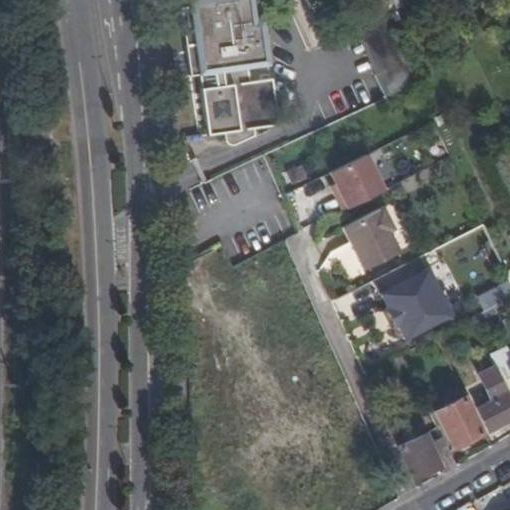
[(249,69),(270,65),(264,19),(259,20),(257,13),(254,9),(252,0),(188,0),(189,6),(181,7),(191,77),(200,76),(209,136),(225,134),(226,141),(230,145),(234,147),(256,137),(256,129),(279,126),(277,107),(273,79),(251,82),(250,76),(249,69)]
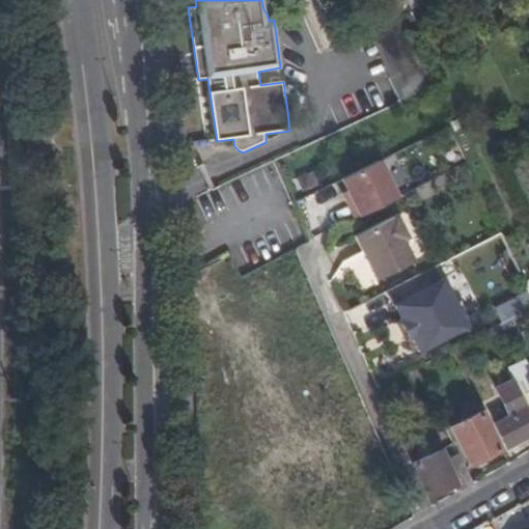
[(368,29),(386,65),(419,51),(402,15),(399,16),(368,29)]
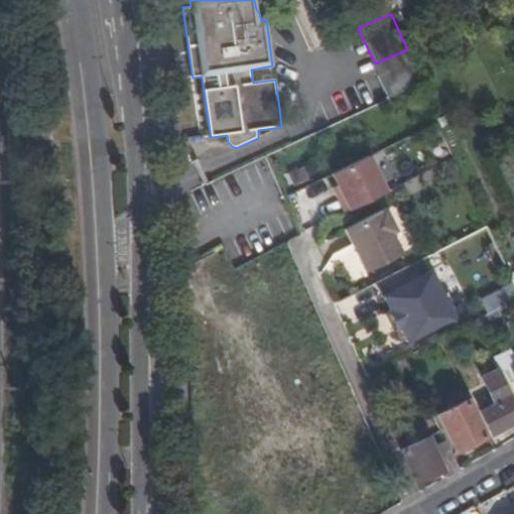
[(375,63),(391,99),(423,84),(407,49),(375,63)]
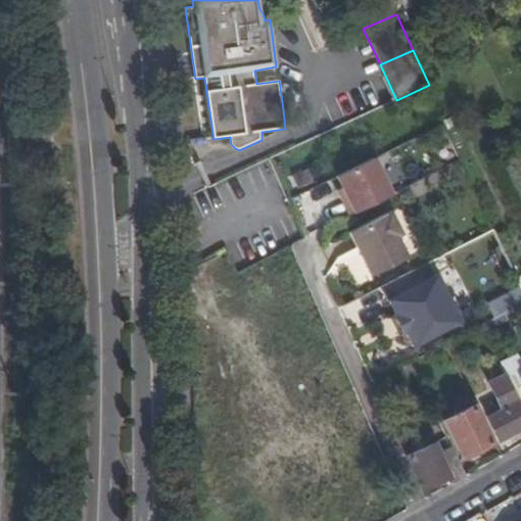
[(353,212),(395,191),(377,154),(338,174),(343,184),(340,186),(353,212)]
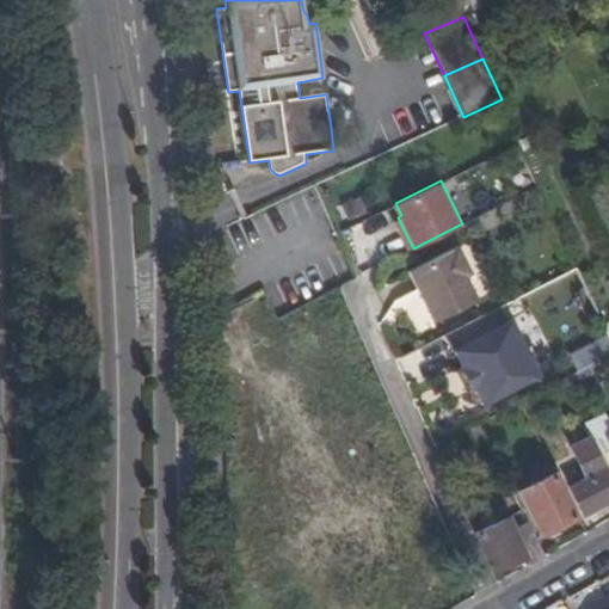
[(410,271),(429,311),(473,289),(466,274),(471,271),(457,246),(410,271)]
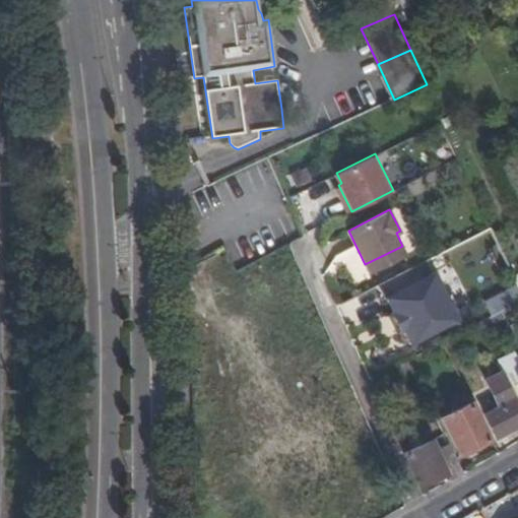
[(402,246),(365,264),(369,272),(406,254),(402,246)]
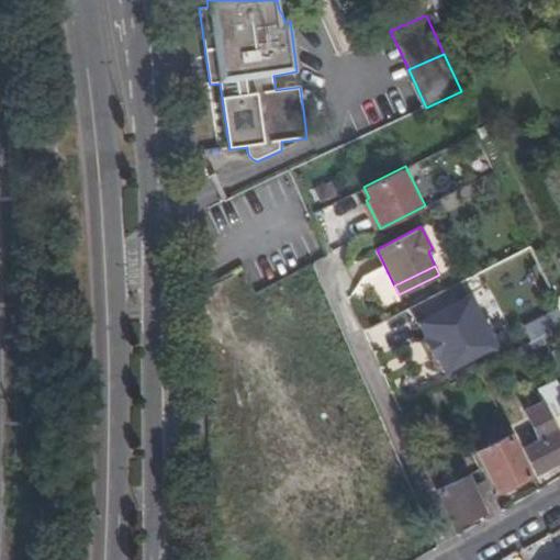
[(461,281),(411,308),(426,336),(423,337),(428,347),(483,318),(470,293),(467,294),(461,281)]
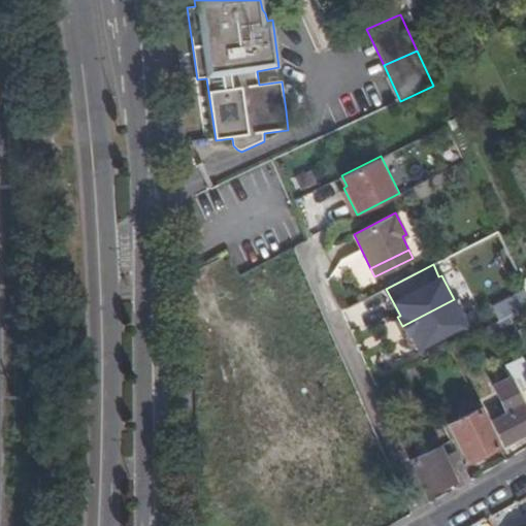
[(402,326),(406,335),(409,333),(417,349),(466,323),(454,299),(402,326)]
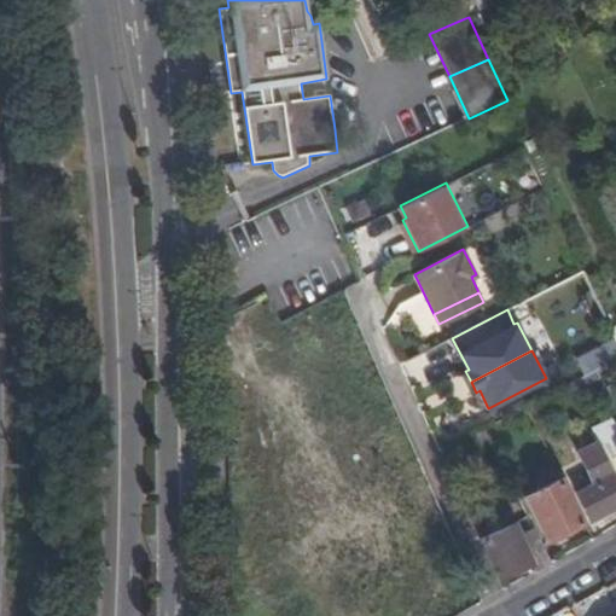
[(615,418),(614,416),(593,425),(600,440),(609,458),(615,453),(615,418)]
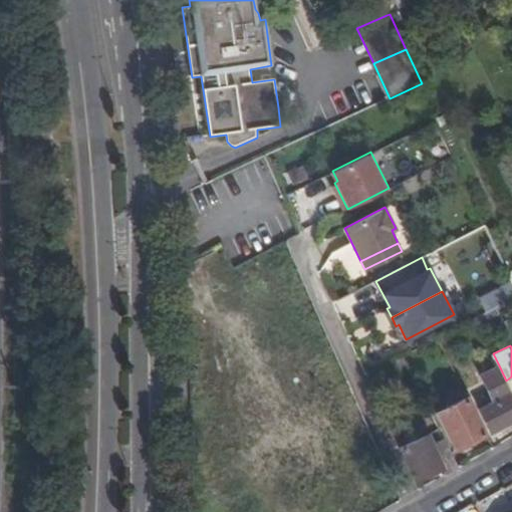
[(403,355),(397,358),(402,367),(408,364),(403,355)]
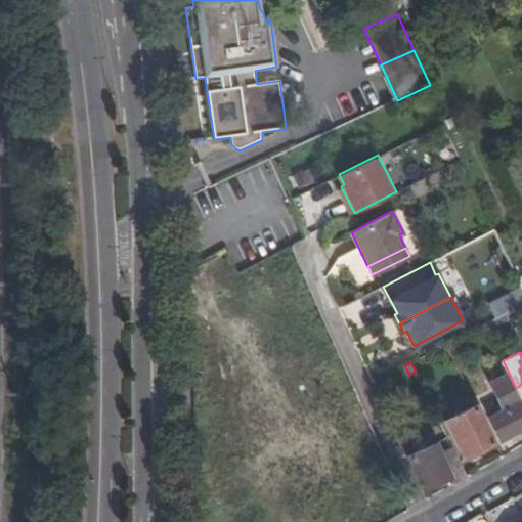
[(515,431),(521,427),(521,400),(508,374),(491,381),(506,408),(490,416),(499,435),(514,428),(515,431)]
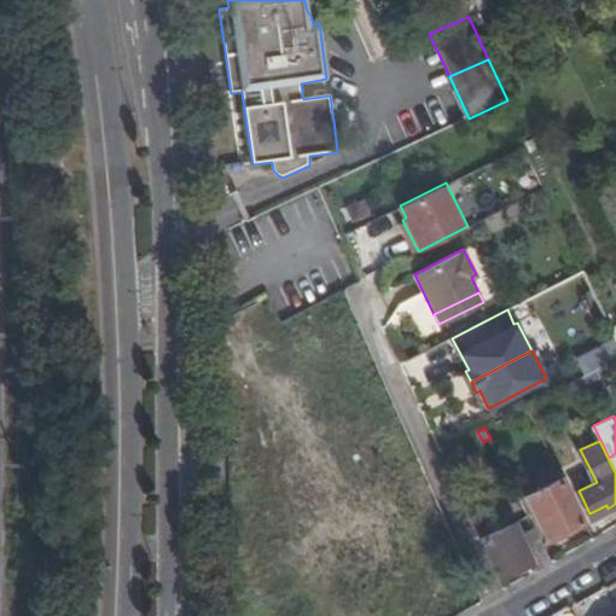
[(547,539),(586,521),(564,477),(527,495),(547,539)]
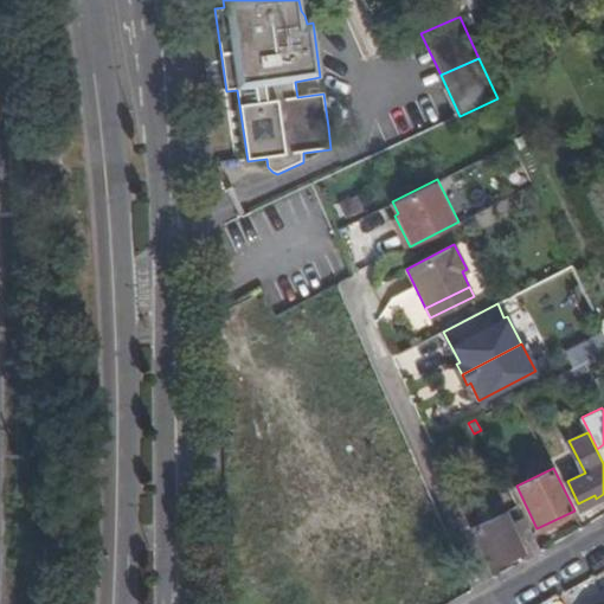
[(522,551),(526,559),(543,550),(525,515),(511,522),(501,500),(494,503),(499,514),(473,526),(490,565),(522,551)]
